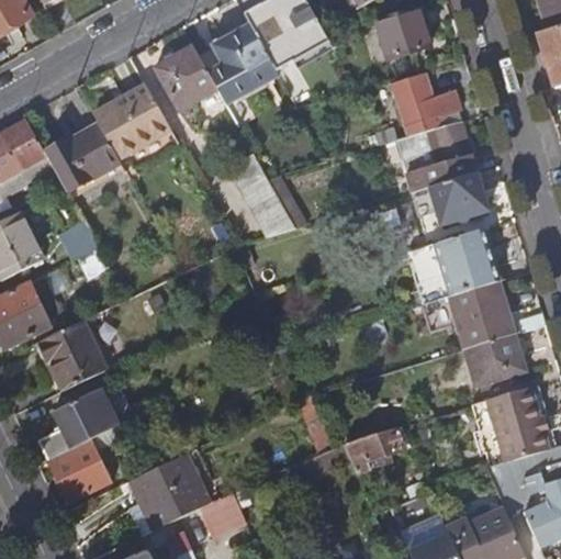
[(0,31),(32,14),(24,0),(0,0),(0,31)]
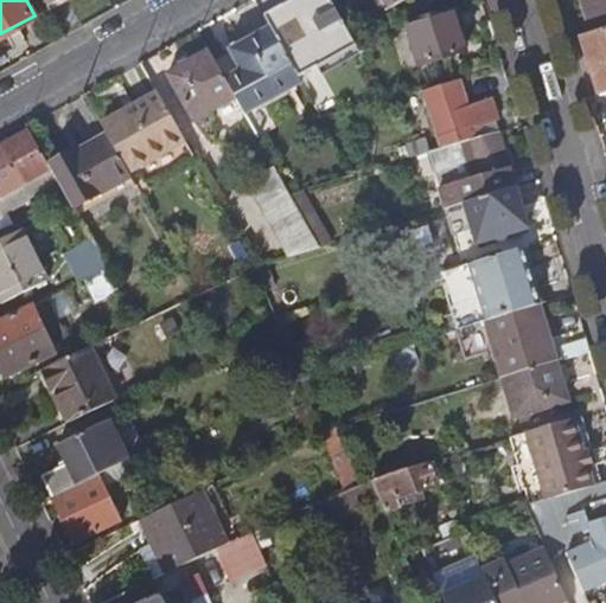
[(269,26),(297,76),(355,43),(330,0),(287,0),(262,14),(269,26)]
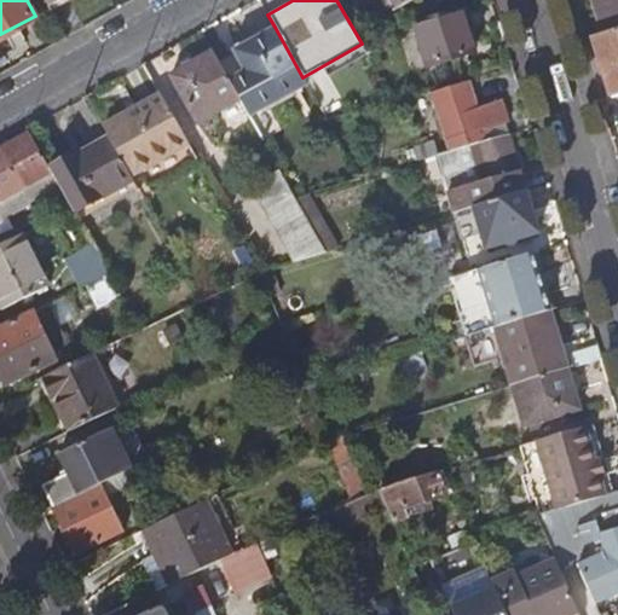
[(594,0),(605,34),(617,29),(617,0),(594,0)]
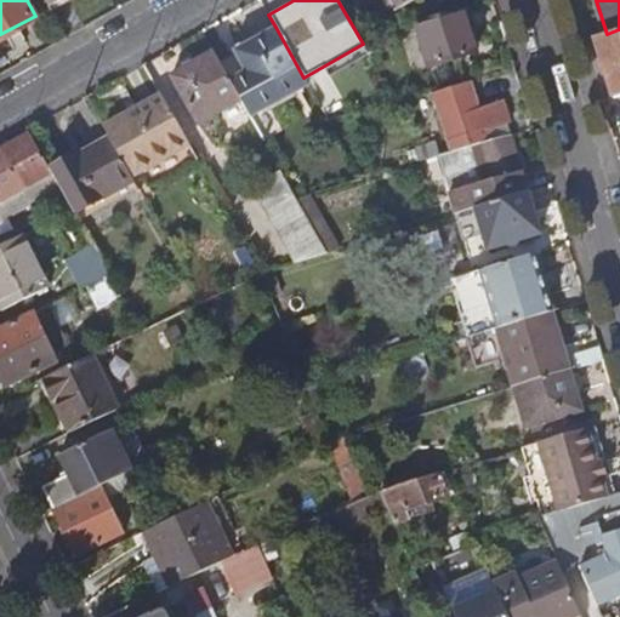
[(426,62),(472,49),(459,6),(413,20),(426,62)]
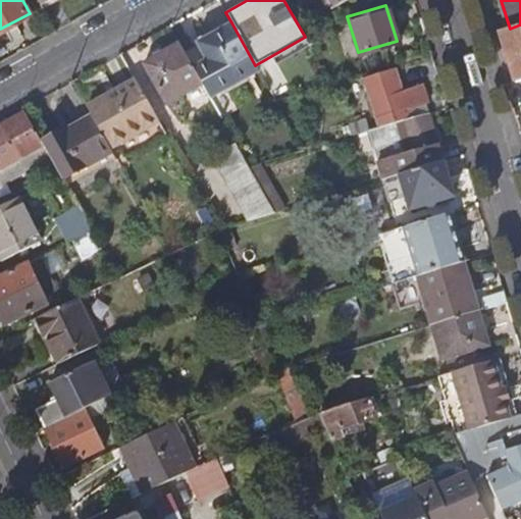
[(207,95),(256,66),(255,65),(231,22),(183,51),(201,83),(207,95)]
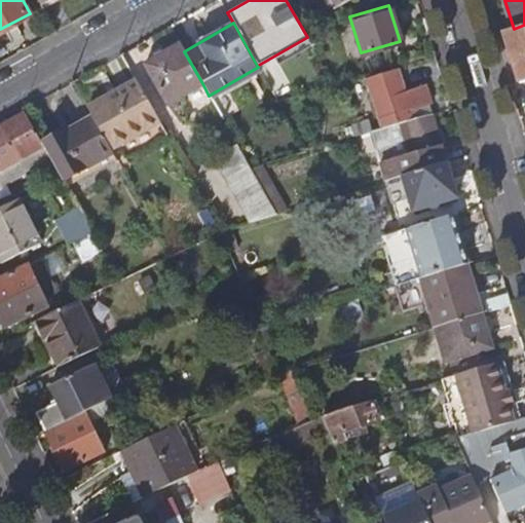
[(524,25),(514,29),(503,32),(519,81),(524,78),(524,25)]
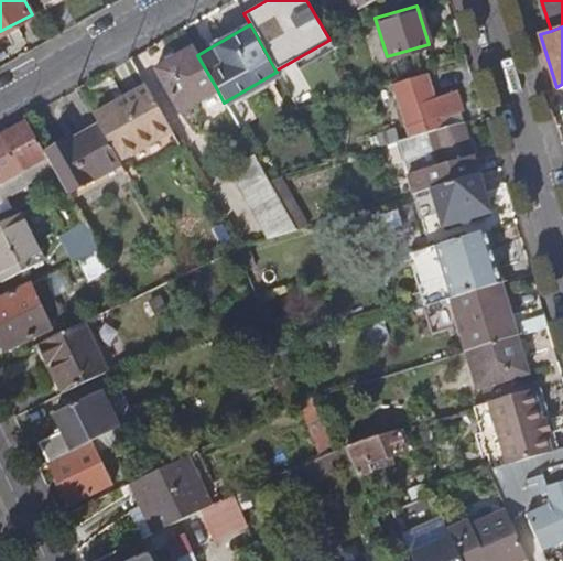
[(180,110),(217,89),(197,55),(193,46),(154,68),(180,110)]
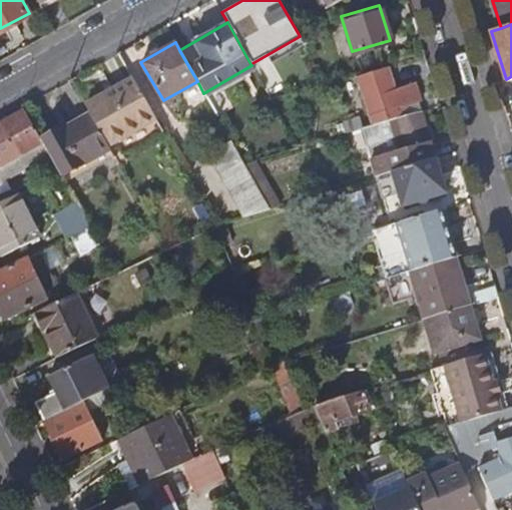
[(371,123),(419,108),(416,99),(417,98),(412,80),(391,86),(385,66),(357,74),(371,123)]
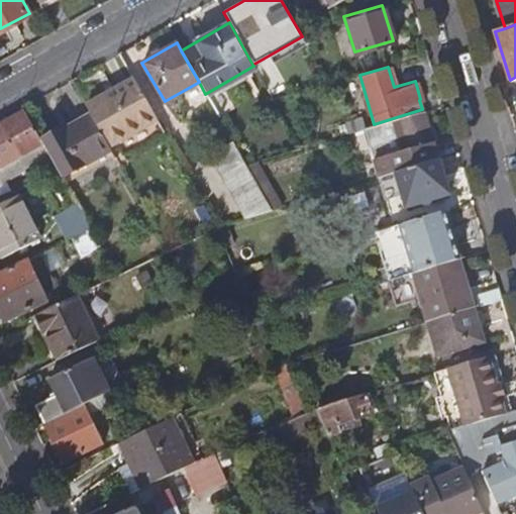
[(114,157),(163,130),(132,77),(85,104),(90,113),(109,147),(114,157)]
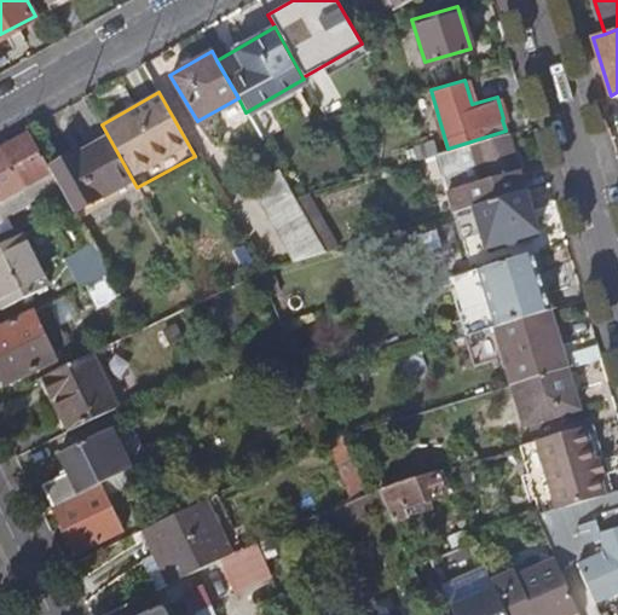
[(0,150),(19,185),(47,169),(46,168),(24,127),(1,139),(4,144),(0,145),(0,150)]
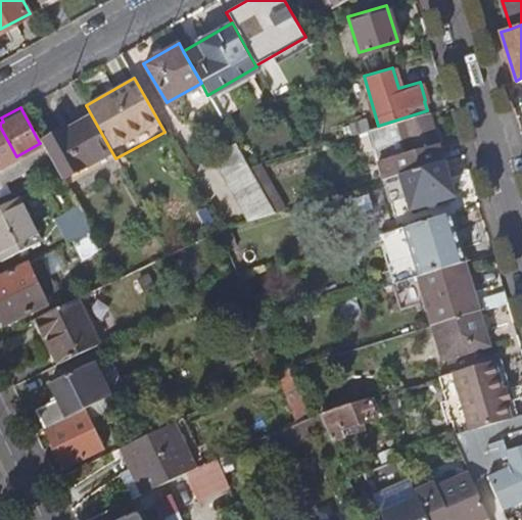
[(396,174),(397,174),(441,160),(436,143),(436,141),(427,110),(378,126),(367,129),(382,178),(396,174)]
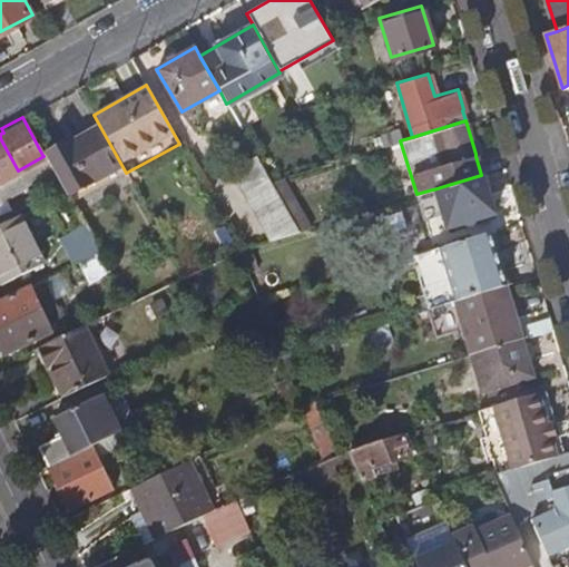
[(65,194),(120,163),(99,125),(70,142),(69,139),(42,155),(43,156),(60,184),(65,193),(65,194)]
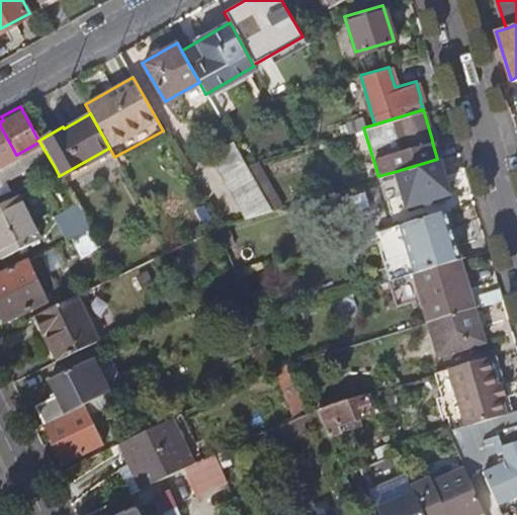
[(0,164),(16,155),(0,125),(0,164)]
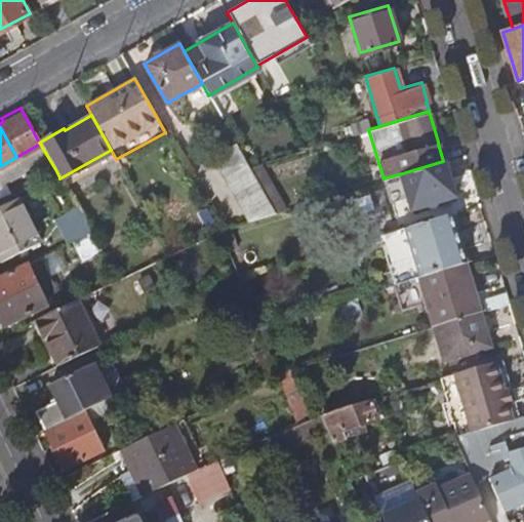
[(215,155),(238,148),(230,132),(208,144),(215,155)]
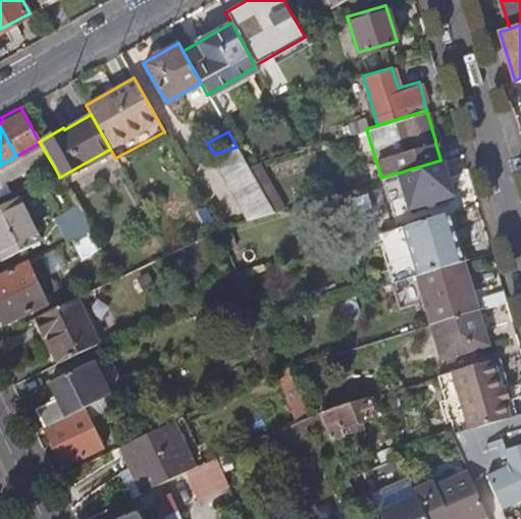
[(247,219),(272,211),(247,165),(237,147),(214,154),(211,155),(247,219)]
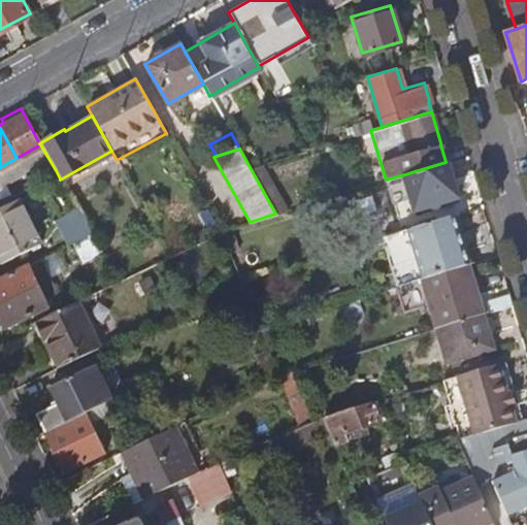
[(412,210),(455,197),(446,162),(401,175),(400,175),(412,210)]
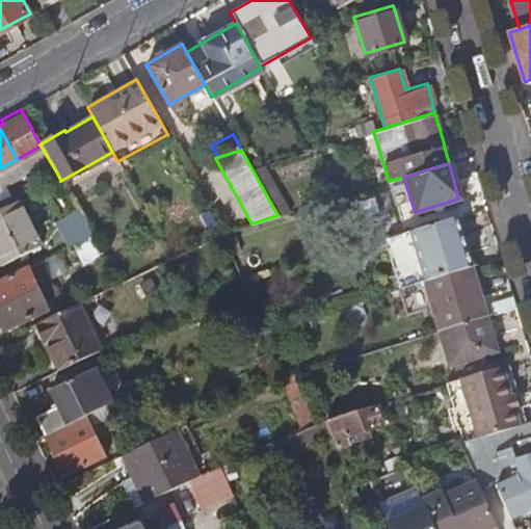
[(53,183),(60,180),(56,172),(50,176),(53,183)]
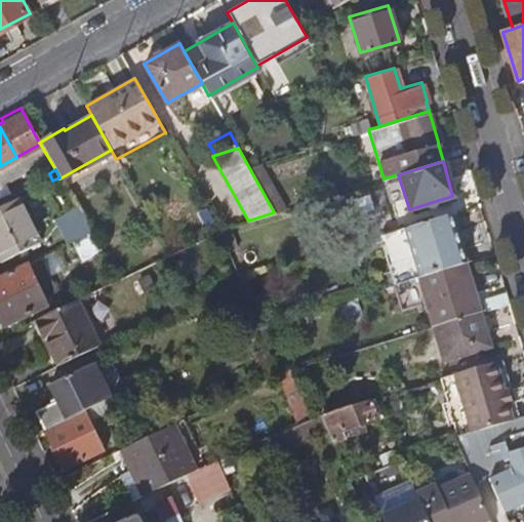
[(17,251),(36,241),(19,208),(54,192),(65,212),(52,217),(66,243),(90,231),(59,178),(59,177),(52,181),(34,190),(9,202),(0,206),(0,257),(16,249),(17,251)]
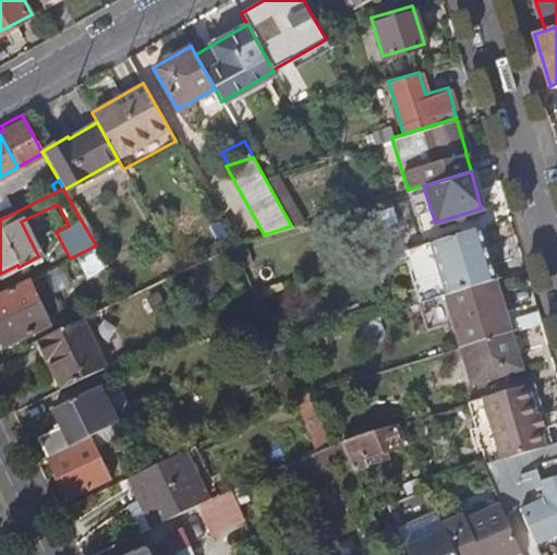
[(7,209),(27,198),(25,193),(20,195),(17,191),(1,198),(7,209)]
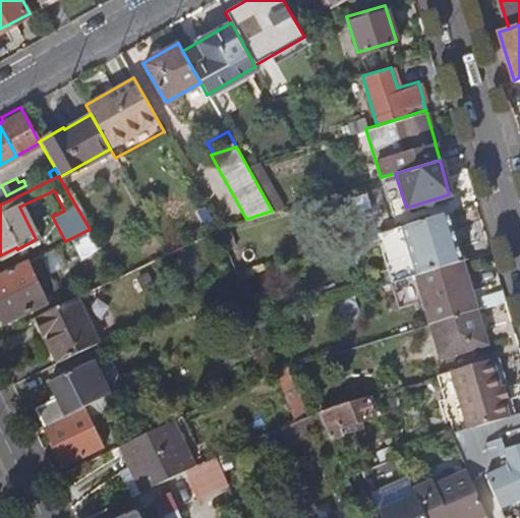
[(451,212),(408,225),(421,270),(465,256),(451,212)]
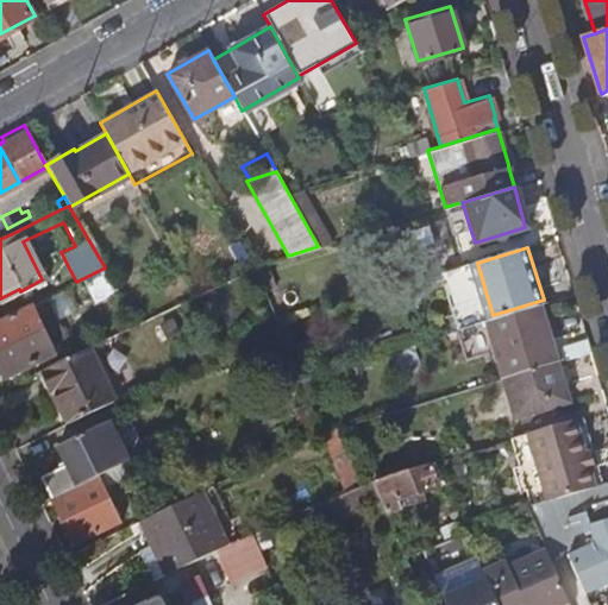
[(502,376),(556,359),(539,303),(501,315),(511,347),(495,351),(502,376)]
